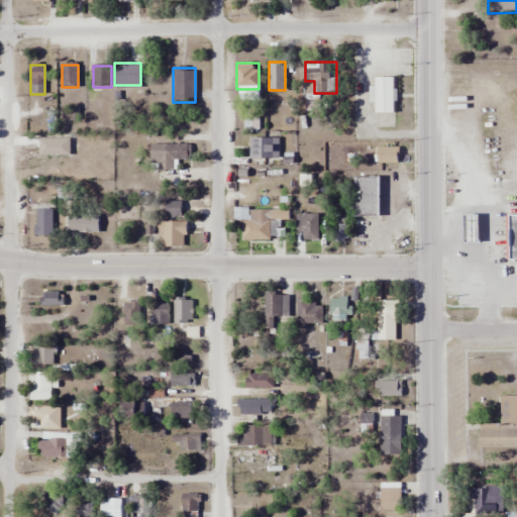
[(394,78),(375,78),(375,113),(394,113),(394,78)]
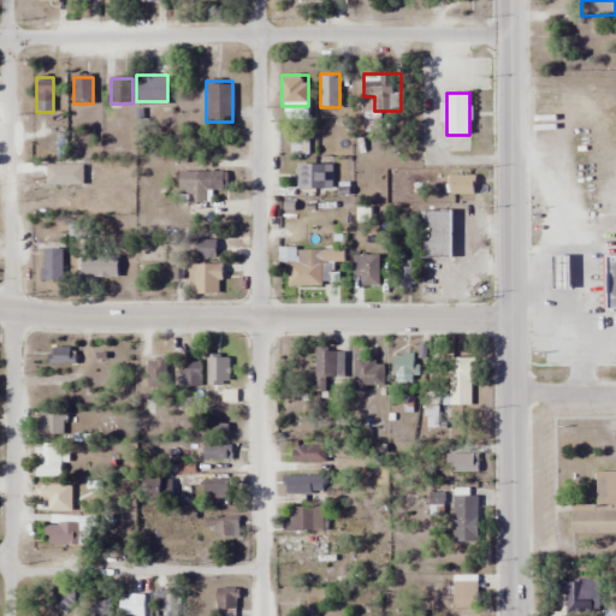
[(308,154),(308,137),(291,137),(291,154),(308,154)]
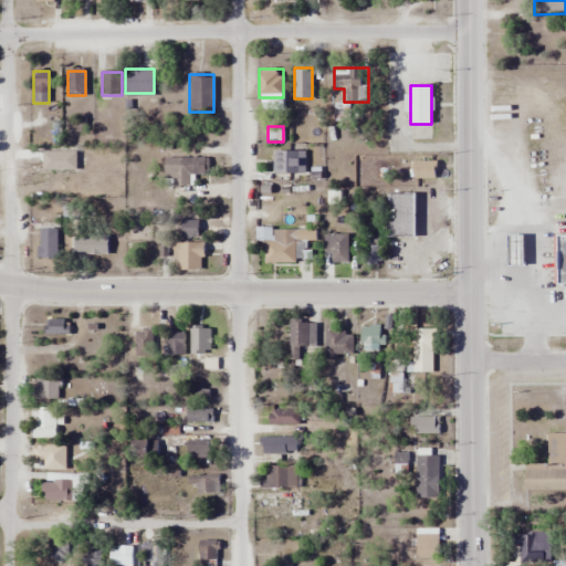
[(305,150),(273,150),(273,174),(305,174),(305,150)]
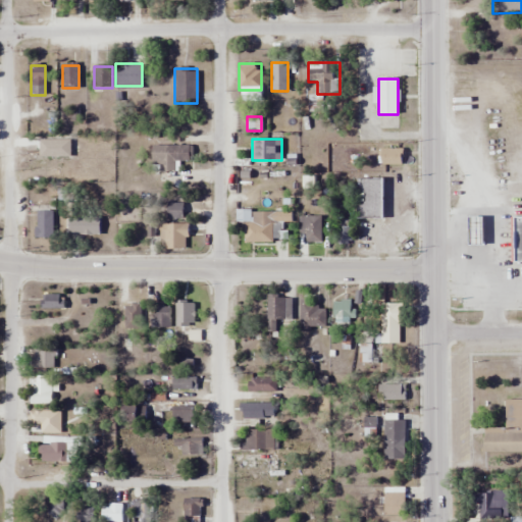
[(175,171),(175,162),(191,162),(191,146),(151,146),(151,171),(175,171)]
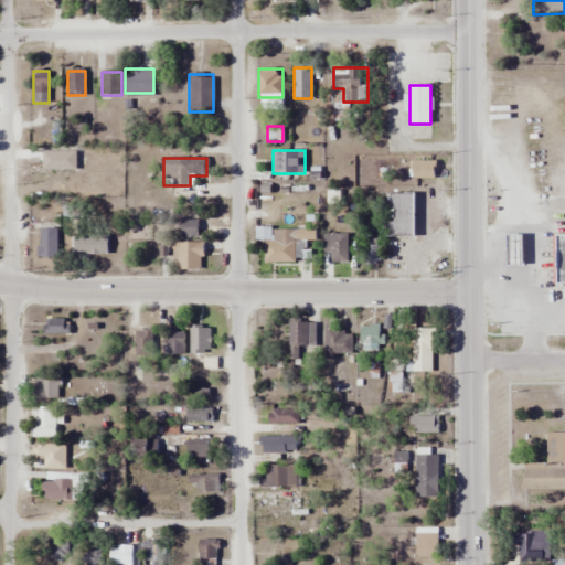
[(436,161),(414,161),(414,180),(436,180),(436,161)]
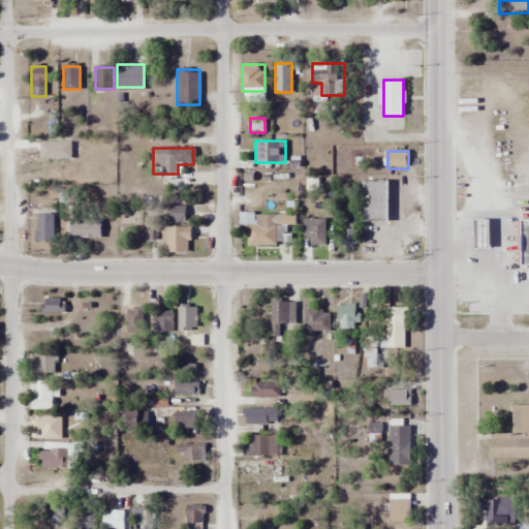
[(389,182),(361,182),(361,222),(389,222),(389,182)]
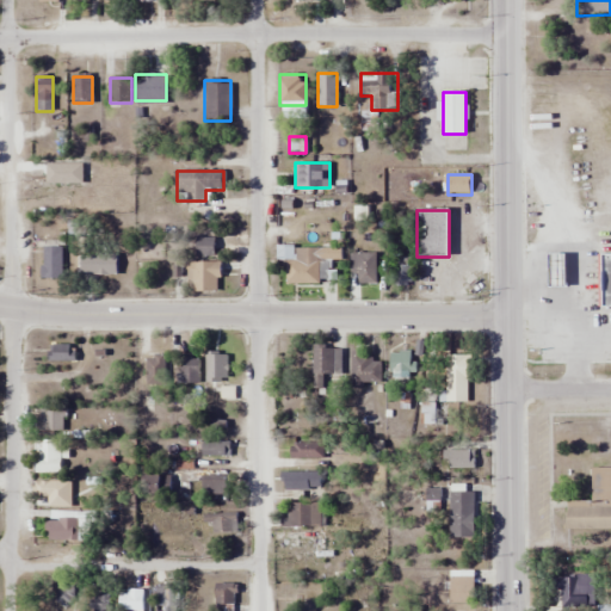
[(214,239),(197,239),(197,257),(214,257),(214,239)]
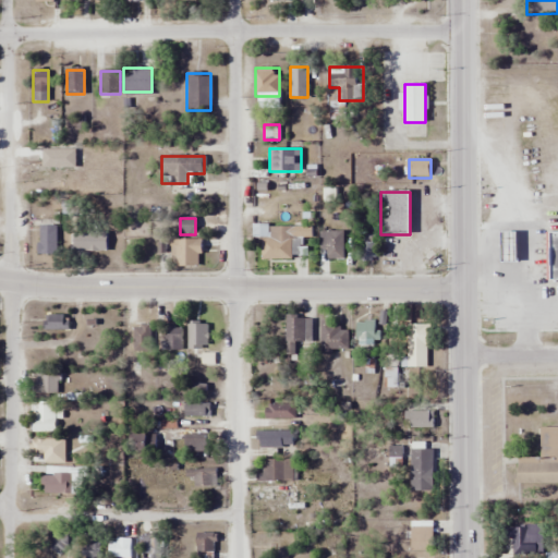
[(39,223),(39,255),(57,255),(57,223),(39,223)]
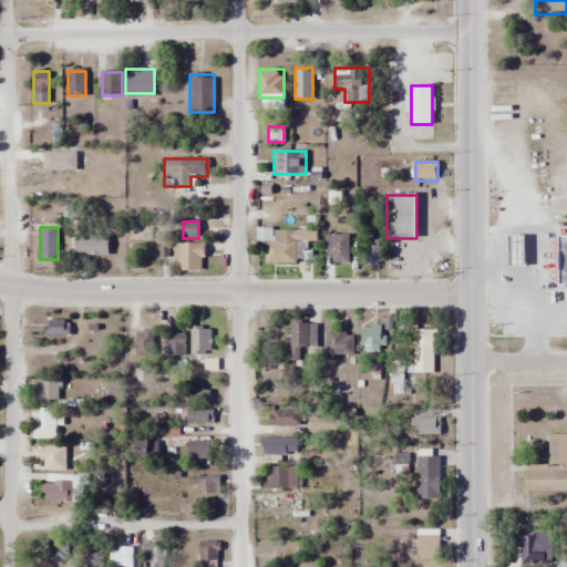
[(75,256),(109,256),(109,235),(75,235),(75,256)]
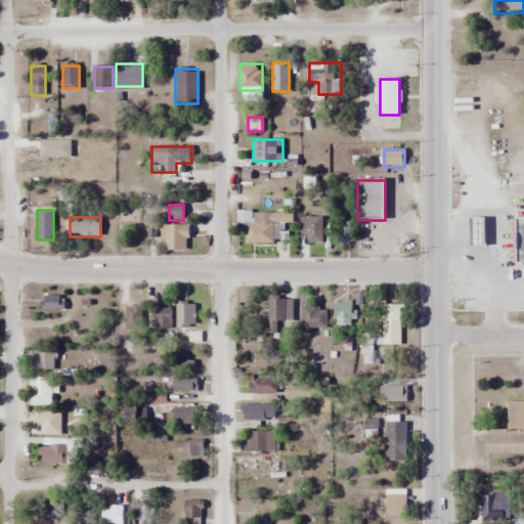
[(322,245),(322,217),(301,217),(301,235),(306,235),(306,245),(322,245)]
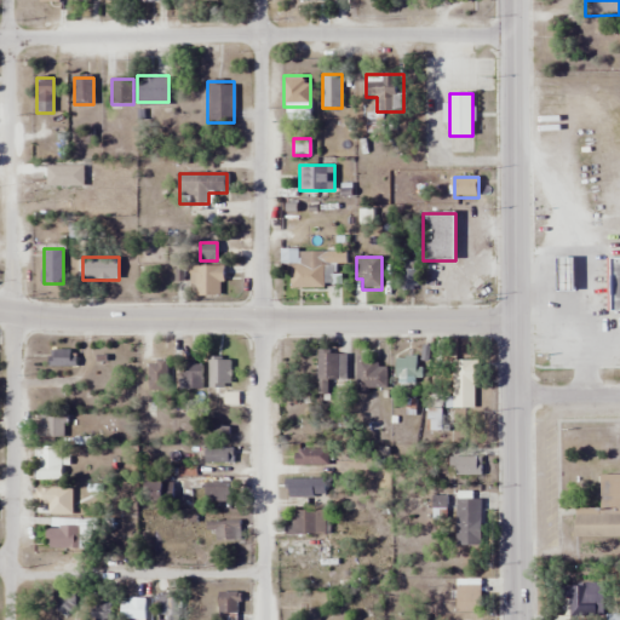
[(556,292),(574,292),(574,257),(556,257),(556,292)]
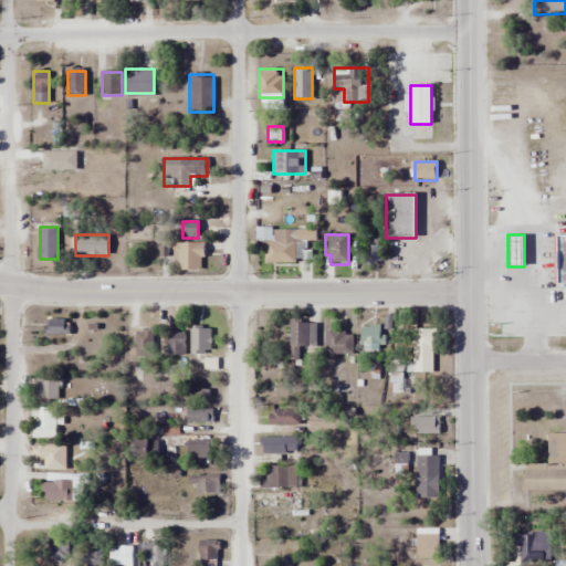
[(565,236),(554,236),(554,285),(565,285),(565,236)]
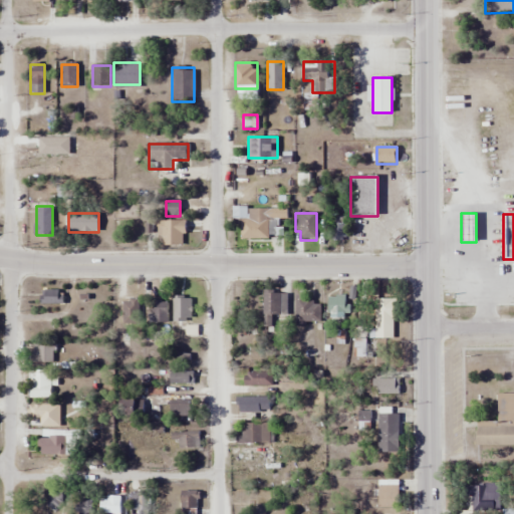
[(241,239),(277,239),(277,218),(241,218),(241,239)]
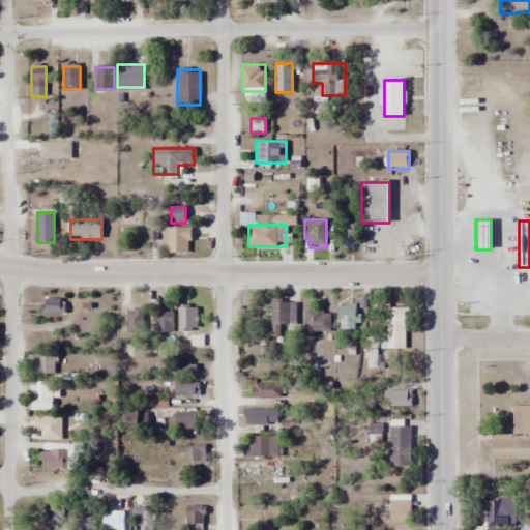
[(190,228),(164,228),(164,253),(190,253),(190,228)]
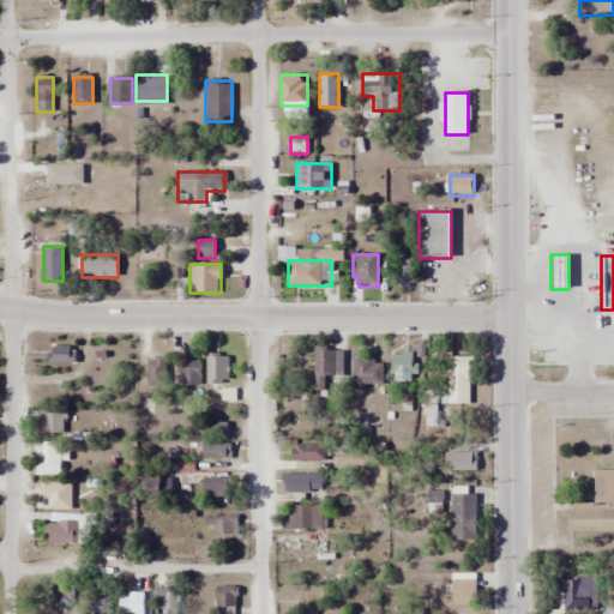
[(48,363),(70,363),(70,347),(48,347),(48,363)]
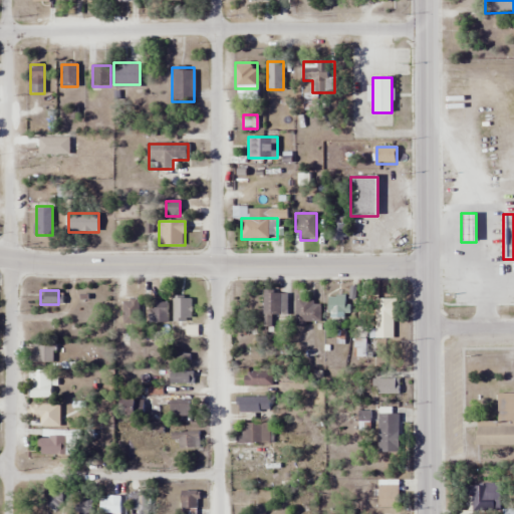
[(194,316),(194,292),(178,292),(178,316),(194,316)]
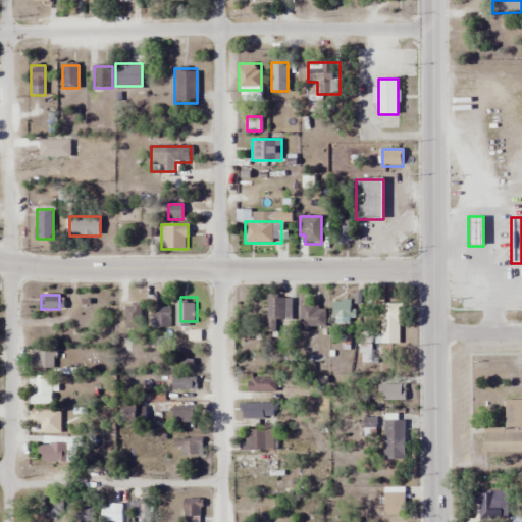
[(275,321),(292,321),(292,297),(267,297),(267,331),(275,330),(275,321)]
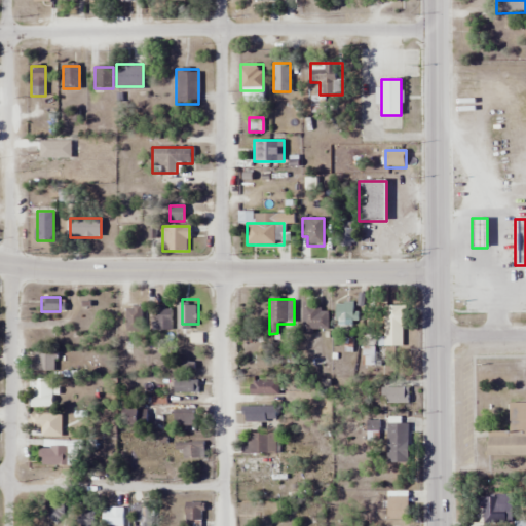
[(318,303),(302,303),(302,330),(328,330),(328,311),(318,311),(318,303)]
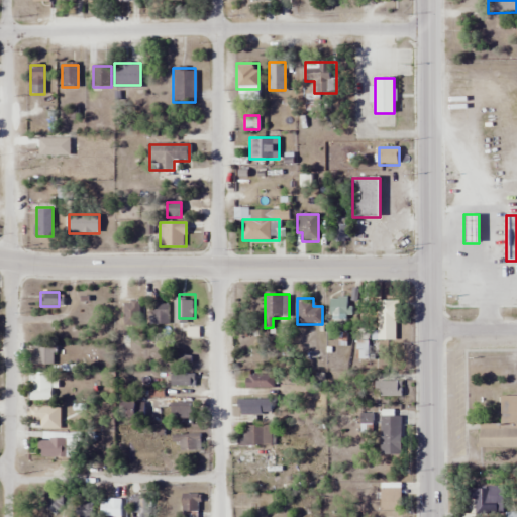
[(330,298),(330,319),(347,319),(347,298),(330,298)]
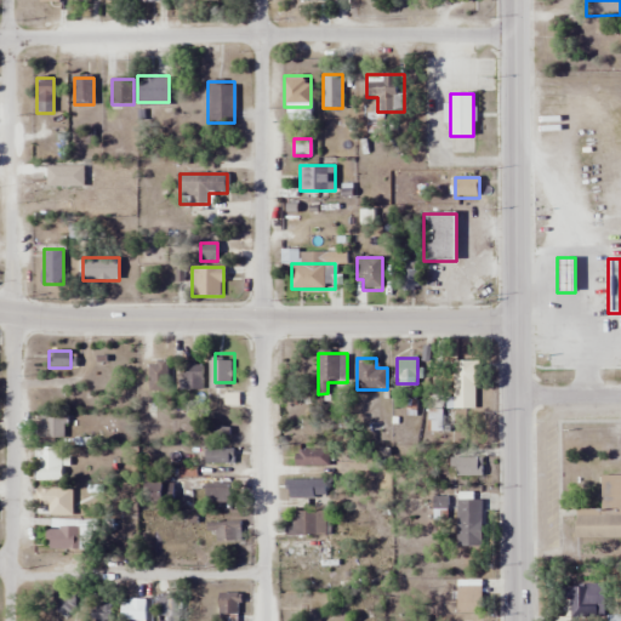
[(167,359),(148,359),(148,392),(167,392),(167,359)]
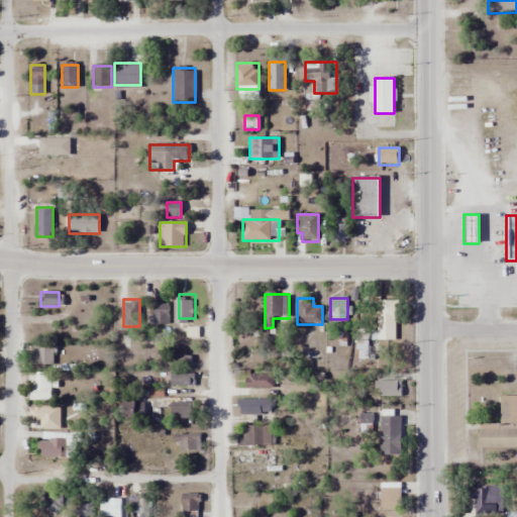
[(397,340),(397,301),(378,301),(378,340),(397,340)]
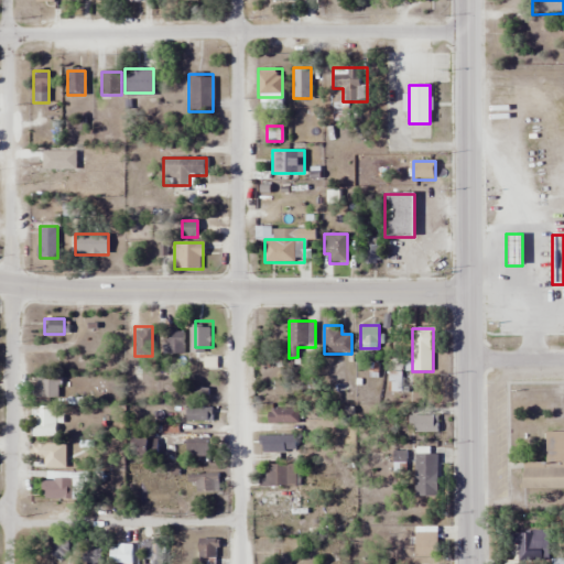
[(166,354),(184,354),(184,331),(166,331),(166,354)]
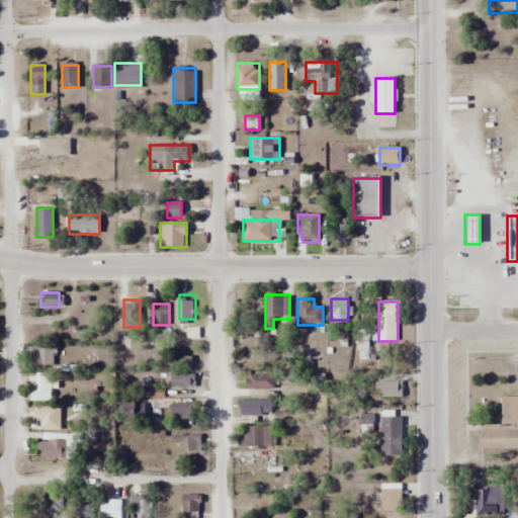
[(55,344),(34,344),(33,365),(54,366),(55,344)]
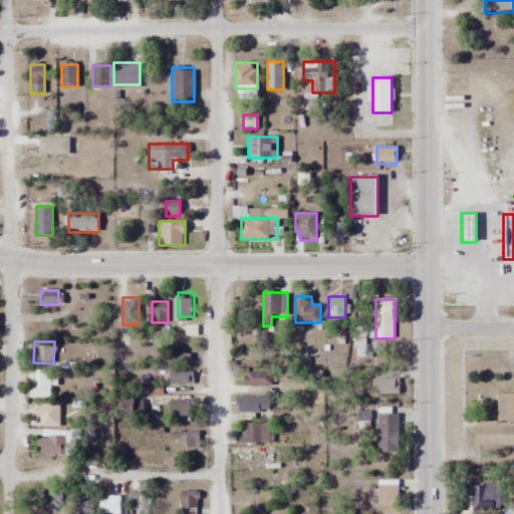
[(171,383),(192,383),(192,369),(171,369),(171,383)]
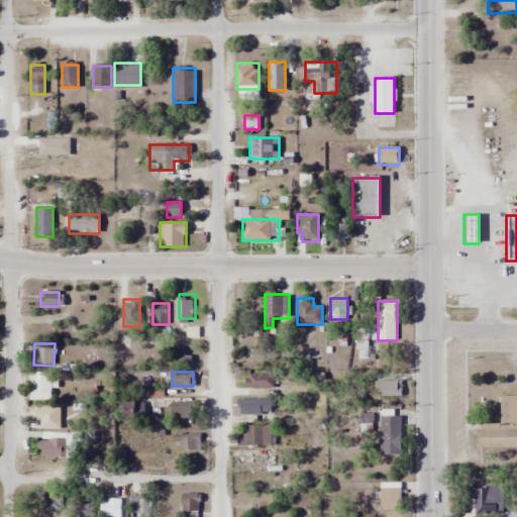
[(273,374),(245,374),(245,390),(273,390),(273,374)]
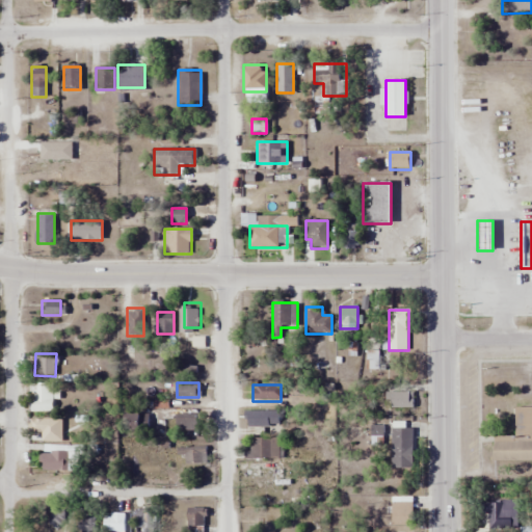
[(52,391),(31,391),(31,410),(52,410),(52,391)]
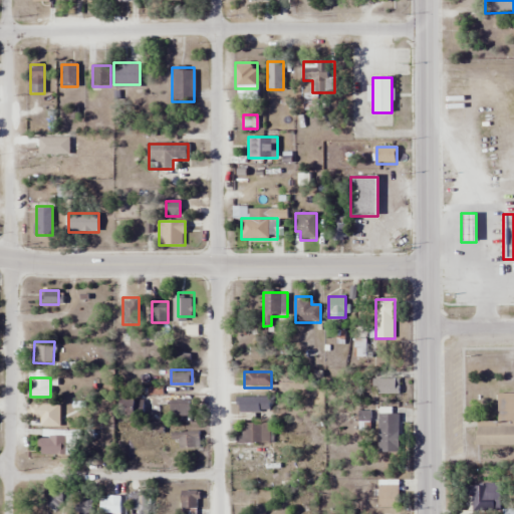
[(400,379),(372,379),(372,395),(400,395),(400,379)]
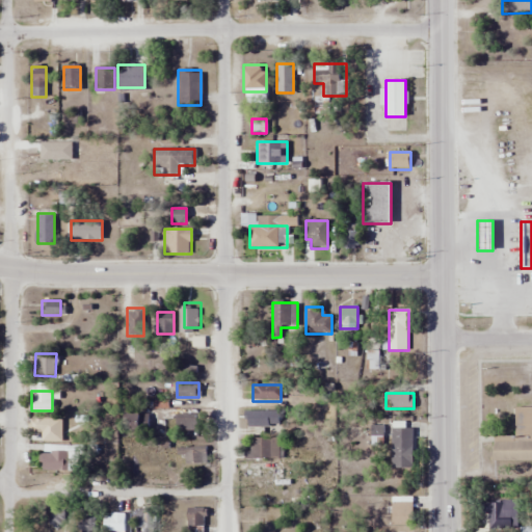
[(494,460),(531,460),(531,406),(514,406),(514,439),(494,437),(494,460)]
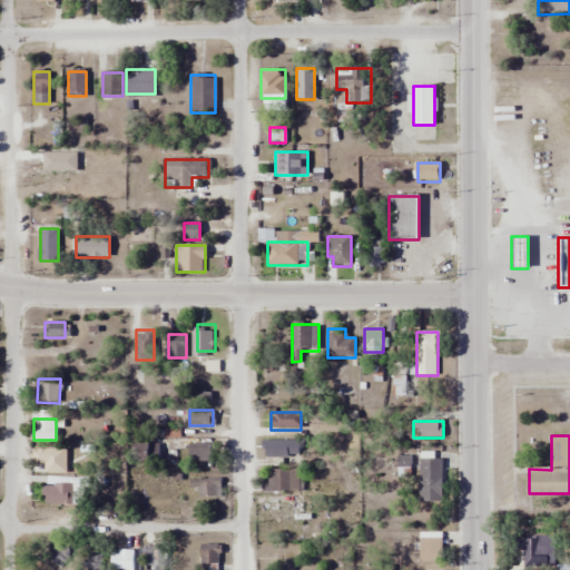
[(298,440),(266,440),(266,457),(298,457),(298,440)]
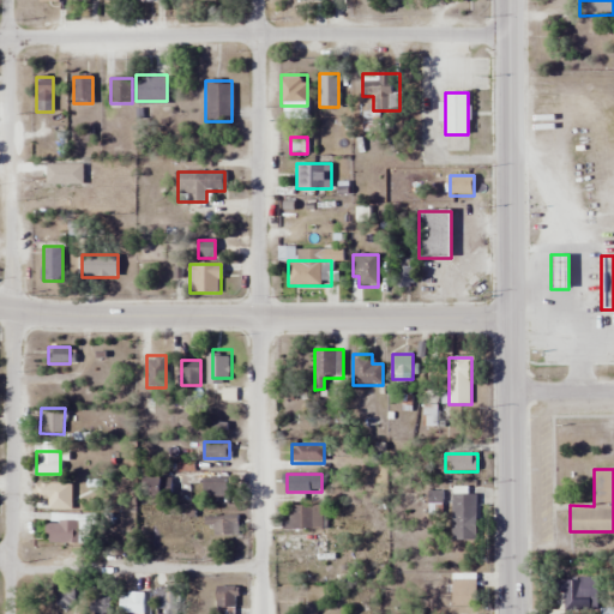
[(172,498),(172,477),(144,477),(144,498),(172,498)]
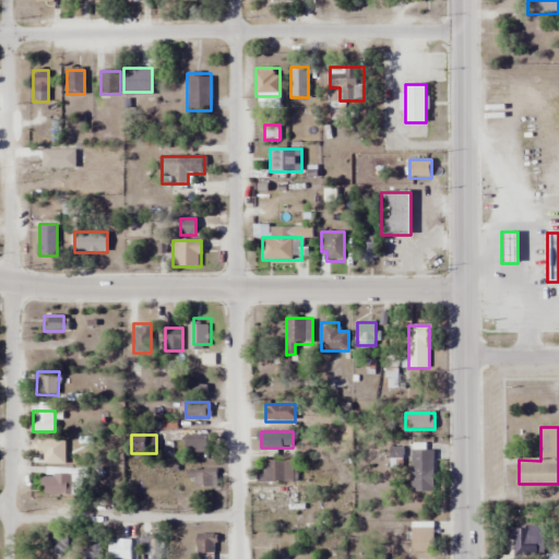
[(185,452),(207,452),(207,435),(185,435),(185,452)]
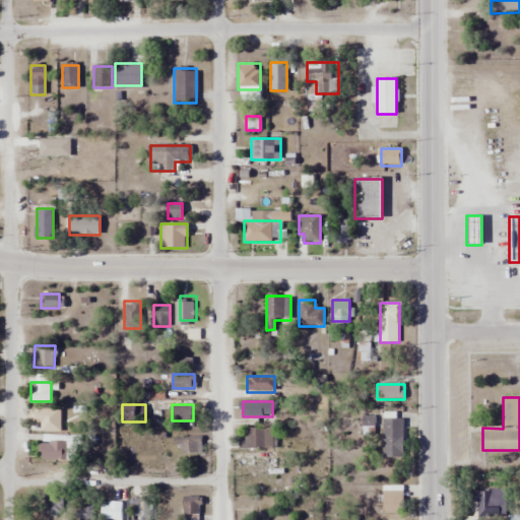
[(52,410),(34,410),(34,424),(52,424),(52,410)]
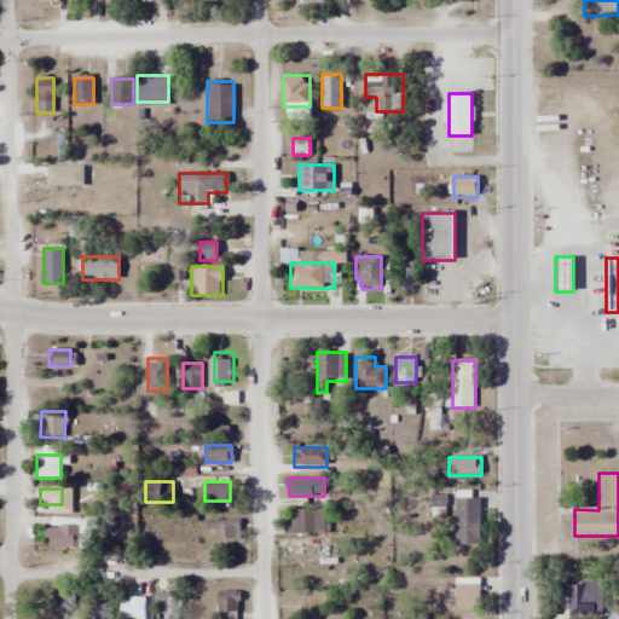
[(480,544),(480,499),(455,499),(455,544),(480,544)]
